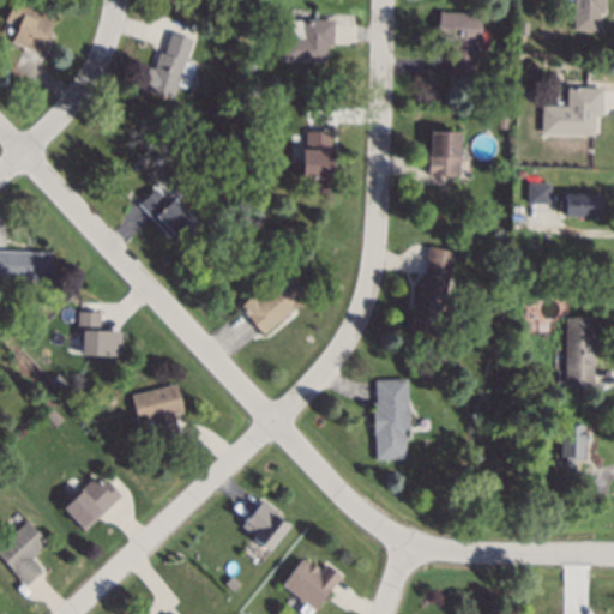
[(17,0),(54,16),(48,30),(52,32),(42,55),(41,54),(23,47),(11,42),(18,26),(5,20),(13,0),(17,0)]
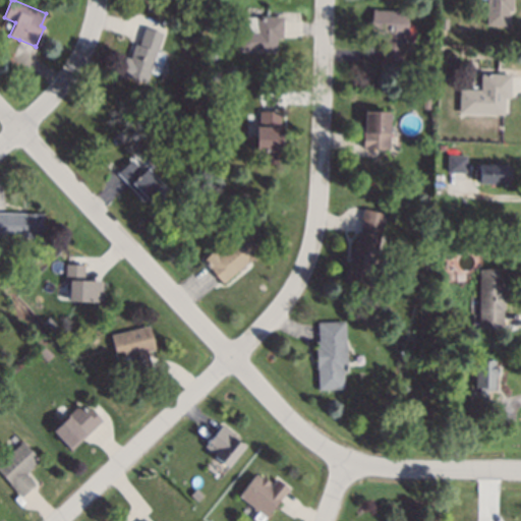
[(513,0),(513,11),(509,11),(508,26),(486,25),(486,0),(513,0)]
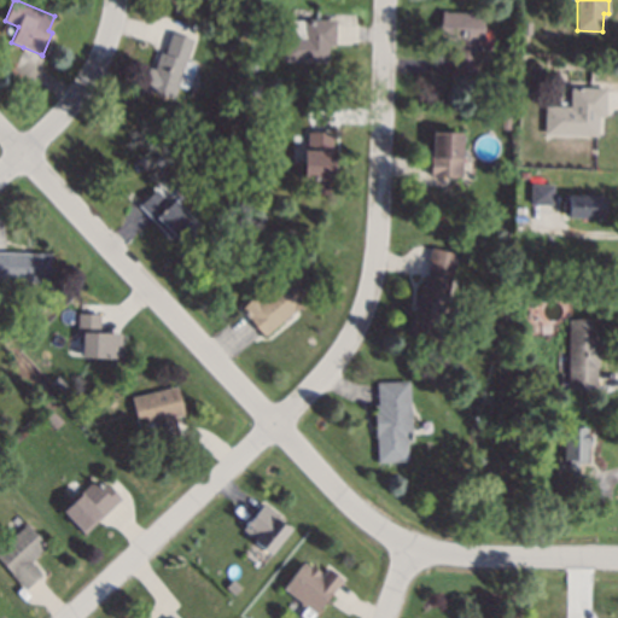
[(445,13),(483,13),(482,42),(479,42),(479,77),(450,77),(450,73),(454,73),(454,59),(454,47),(452,47),(452,44),(442,44),(442,10),(445,10),(445,13)]
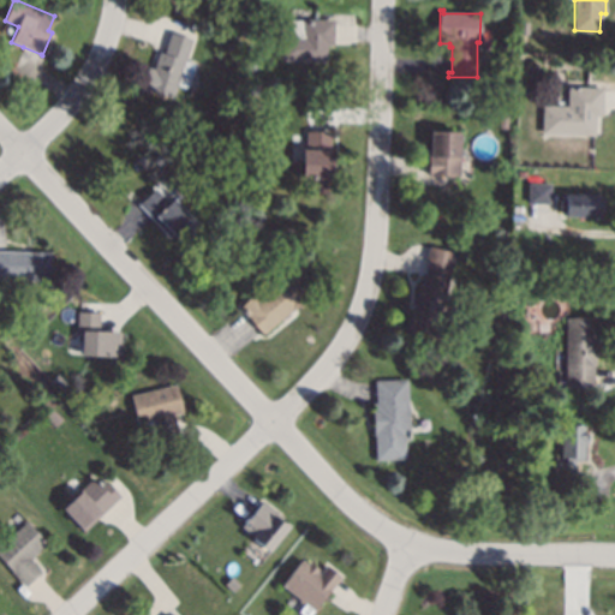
[(334,43),(334,45),(327,45),(327,61),(282,60),(282,36),(303,36),(303,19),(327,19),(334,19),(334,43)]
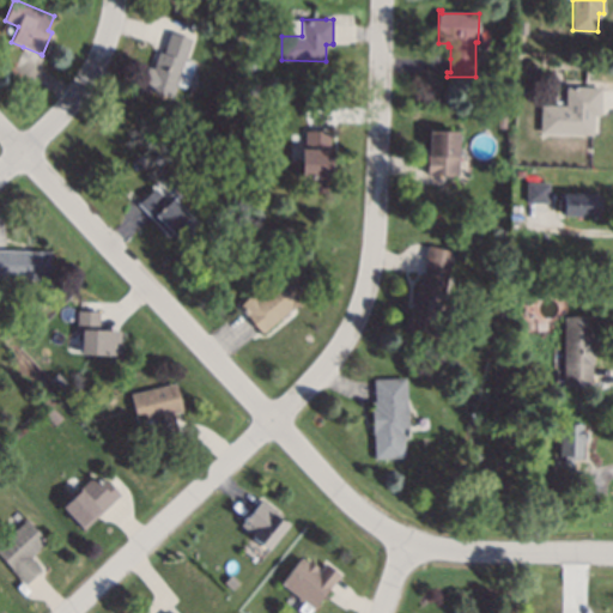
[(187,37),(192,40),(186,61),(194,65),(187,87),(177,85),(173,99),(141,90),(149,65),(155,66),(159,52),(164,54),(167,46),(169,37),(167,36),(168,31),(187,37)]
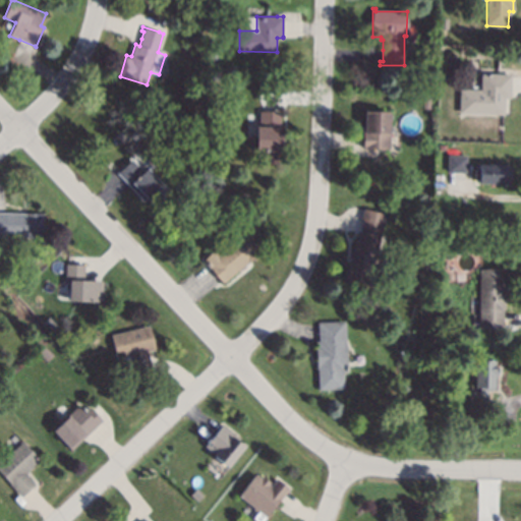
[(512,74),(512,76),(511,92),(511,98),(505,98),(504,115),(459,113),(460,90),(481,90),(481,73),(512,74)]
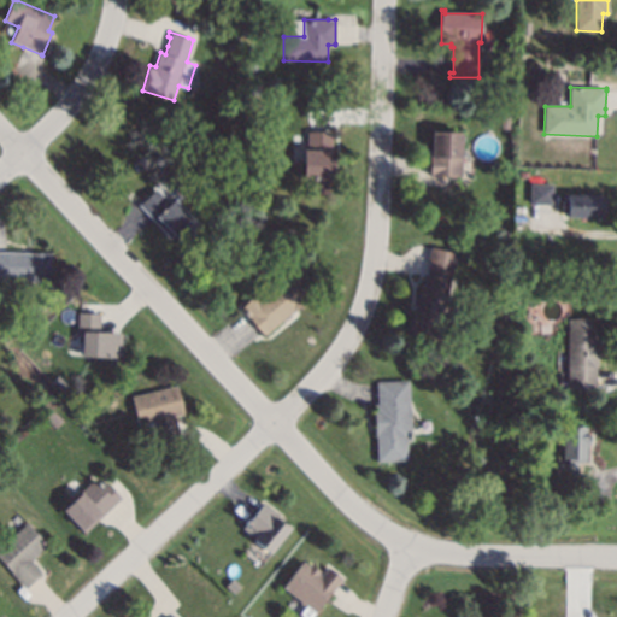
[(193,118),(191,127),(182,124),(184,116),(193,118)]
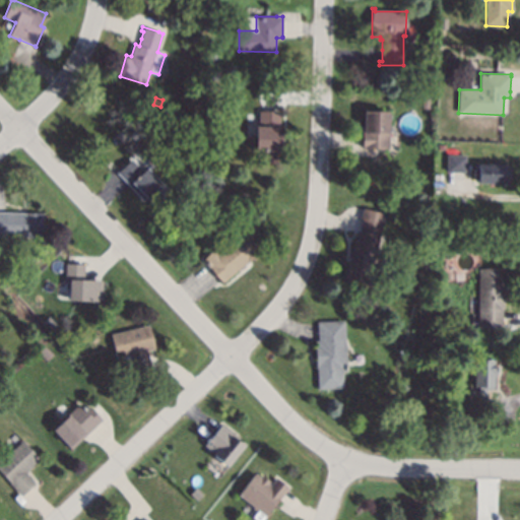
[(388,148),(379,148),(361,148),(361,134),(361,129),(363,129),(363,111),(389,112),(388,148)]
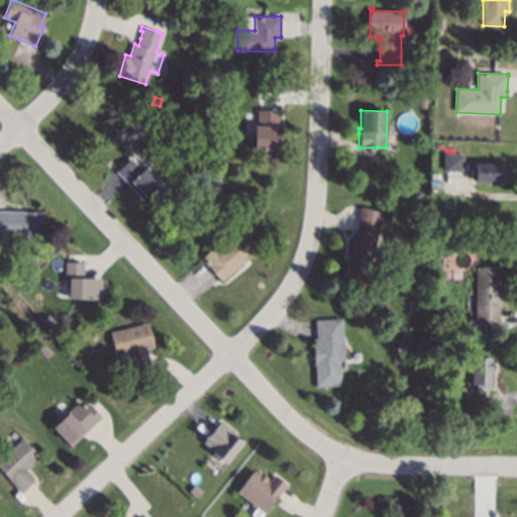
[(279,149),(277,149),(277,164),(262,164),(262,149),(254,149),(254,125),(257,125),(257,111),(262,111),(274,111),(279,111),(279,149)]
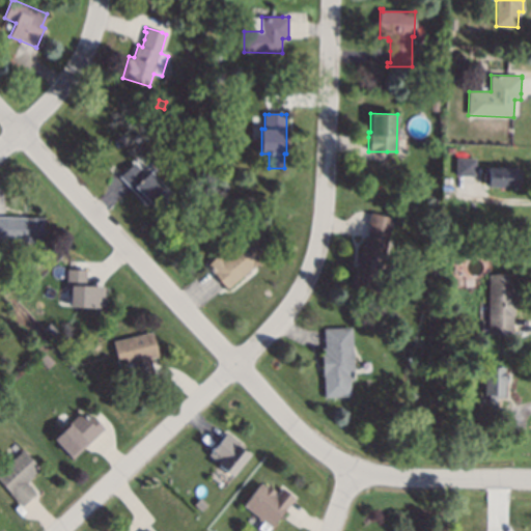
[(475,159),(475,176),(457,175),(456,175),(456,158),(475,159)]
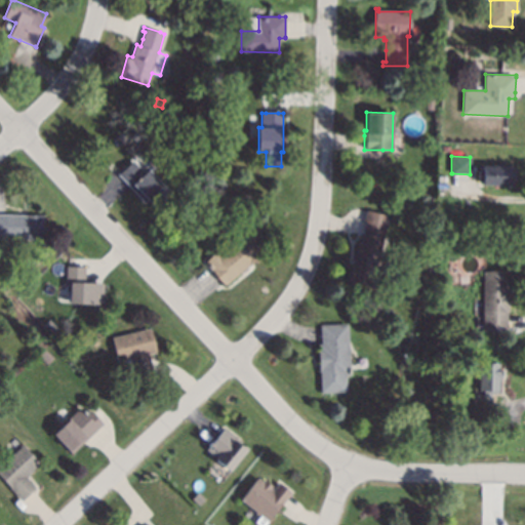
[(145,172),(149,169),(171,194),(156,208),(149,201),(146,204),(129,186),(118,174),(122,170),(133,160),(145,172)]
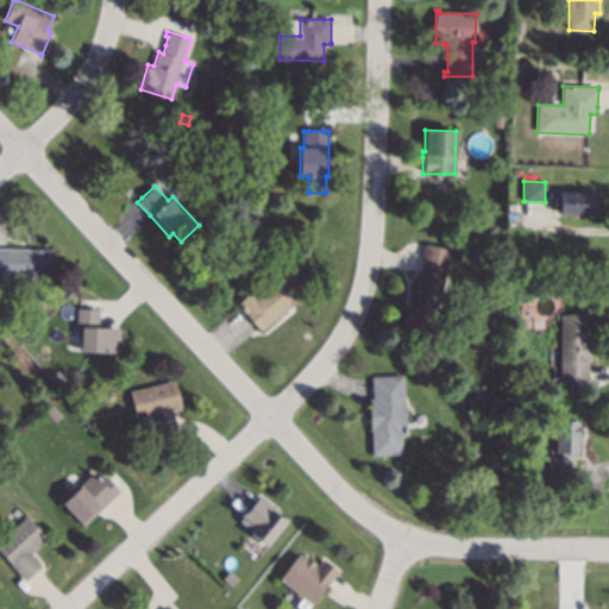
[(595,193),(595,196),(600,196),(598,211),(594,211),(594,215),(559,214),(559,212),(554,212),(554,198),(560,198),(560,193),(595,193)]
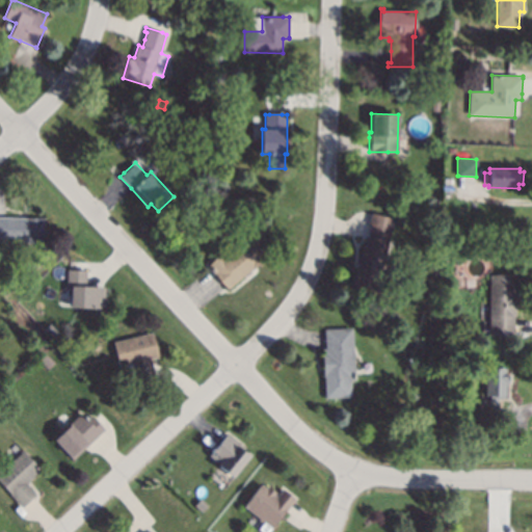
[(413,204),(410,214),(402,212),(404,202),(413,204)]
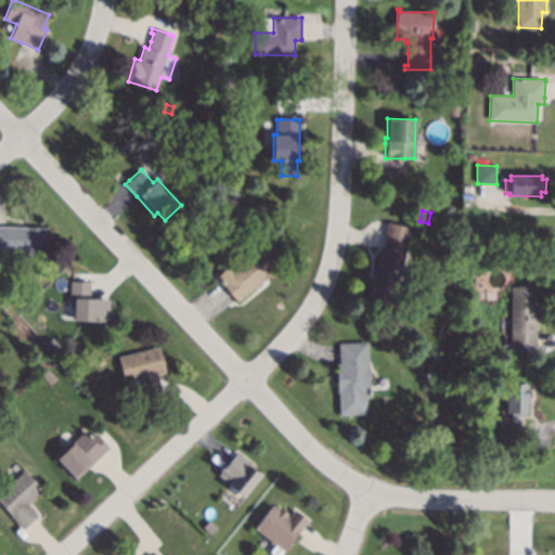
[(263,214),(260,226),(254,223),(258,211),(263,214)]
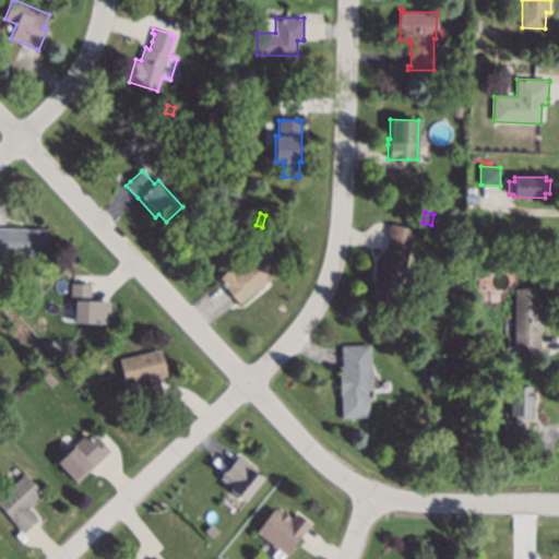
[(0,228),(7,228),(46,229),(45,256),(15,254),(15,262),(0,262),(0,228)]
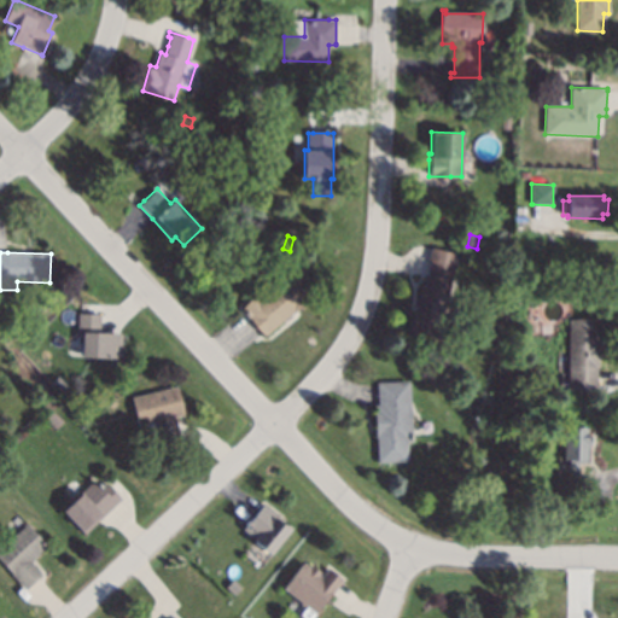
[(456,266),(442,319),(449,321),(444,342),(432,339),(432,338),(409,332),(423,284),(426,284),(429,275),(432,262),(432,260),(456,266)]
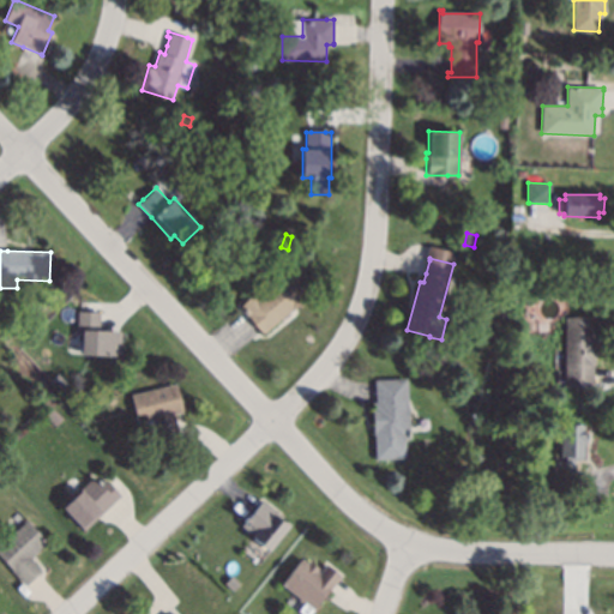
[(312,289),(313,288),(315,292),(263,333),(262,331),(250,317),(240,306),(280,274),(284,278),(295,269),(312,289)]
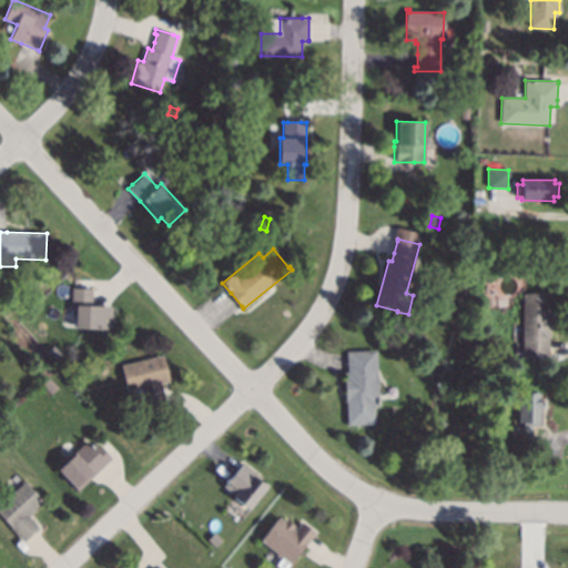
[(92,288),(92,291),(92,306),(110,306),(112,306),(111,330),(75,328),(77,307),(71,306),(72,287),(92,288)]
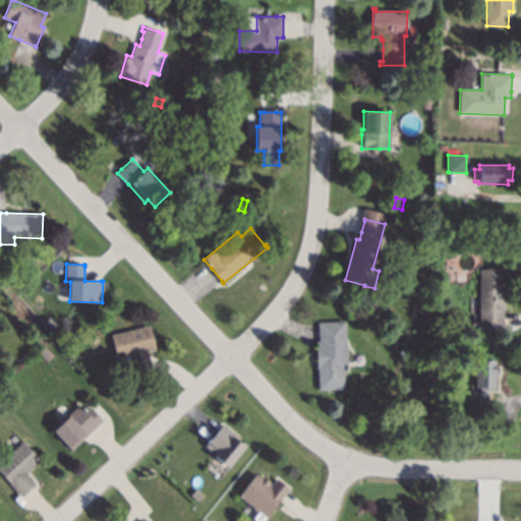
[(503,288),(505,288),(505,309),(503,309),(503,315),(503,328),(478,328),(479,269),(504,269),(503,288)]
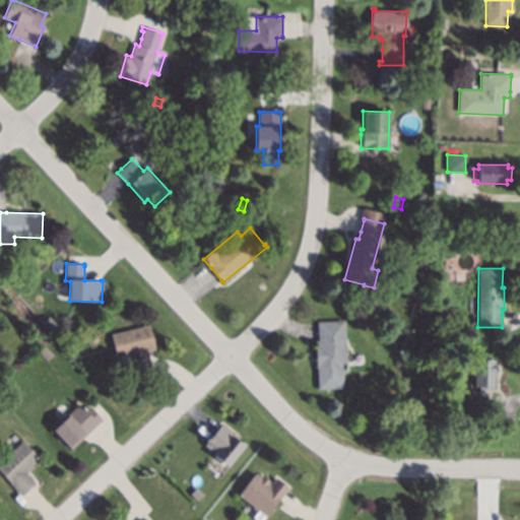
[(347,372),(343,372),(344,388),(318,389),(316,341),(319,340),(318,325),(318,322),(345,320),(347,372)]
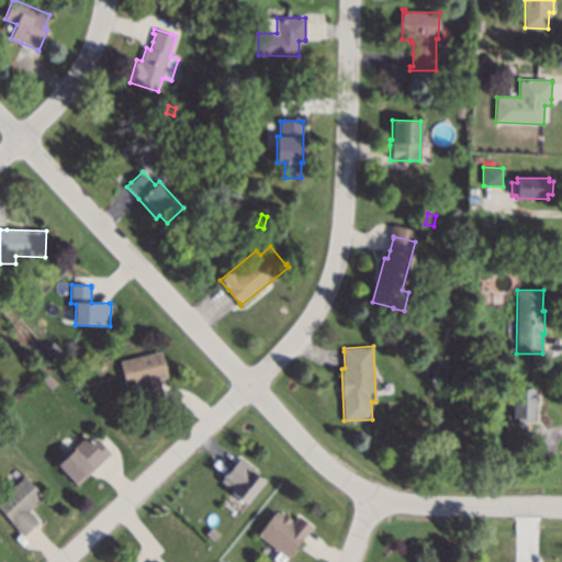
[(60,355),(55,359),(48,351),(55,347),(60,355)]
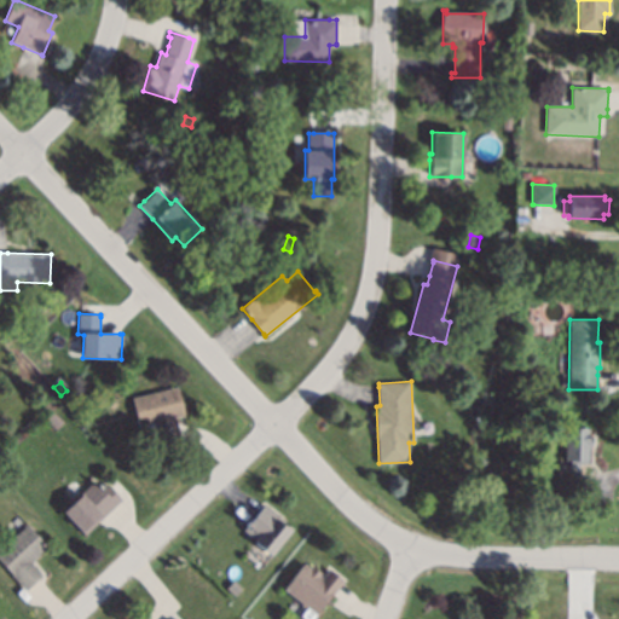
[(185,416),(175,418),(178,426),(181,444),(183,445),(161,450),(158,440),(150,441),(146,424),(139,427),(132,399),(178,387),(185,416)]
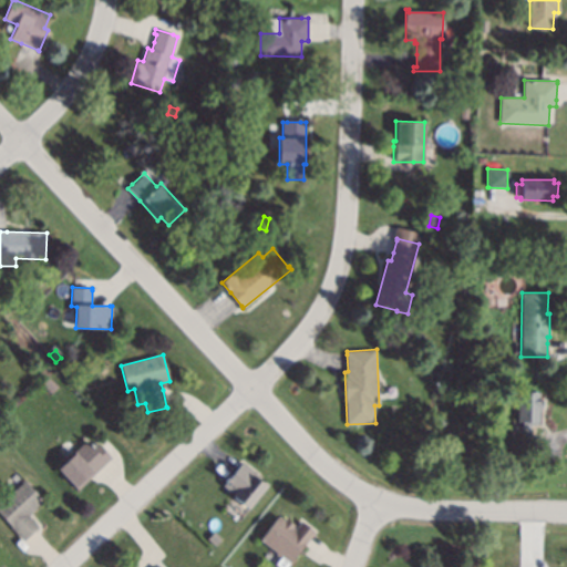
[(482,369),(466,369),(466,360),(482,360),(482,369)]
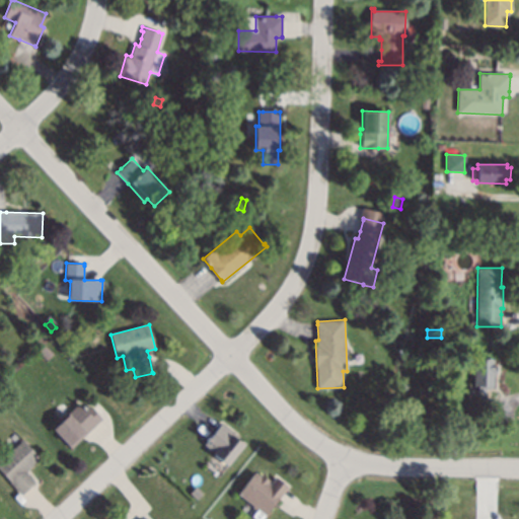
[(53,354),(46,361),(36,352),(44,345),(53,354)]
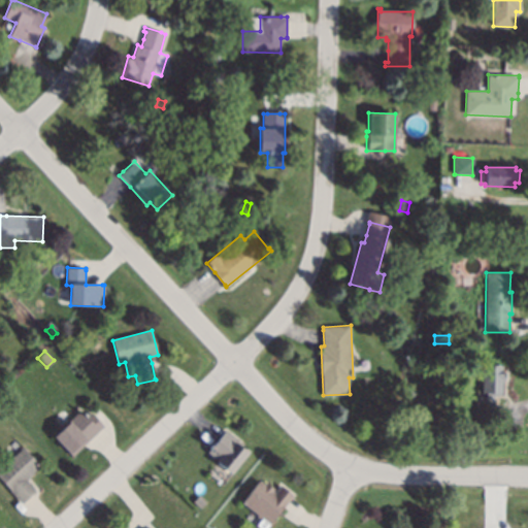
[(502,366),(502,371),(505,371),(504,381),(502,381),(501,394),(494,394),(494,404),(494,410),(489,410),(475,410),(476,401),(486,401),(486,393),(482,393),(483,365),(502,366)]
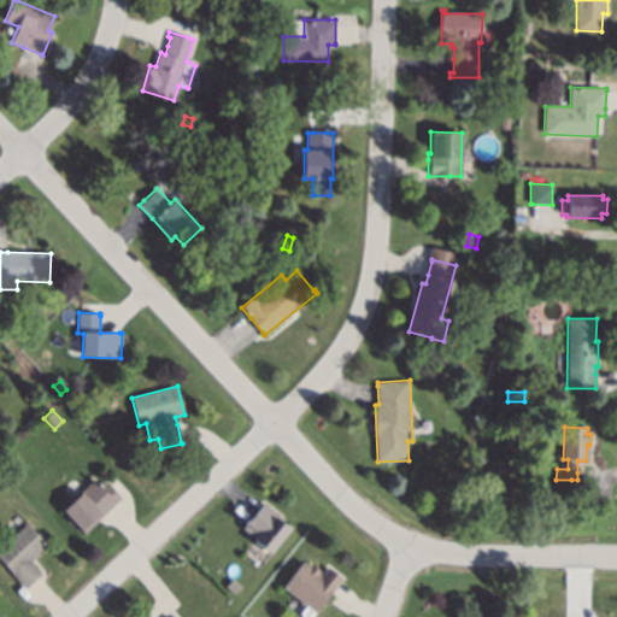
[(170,466),(162,469),(159,457),(168,454),(170,466)]
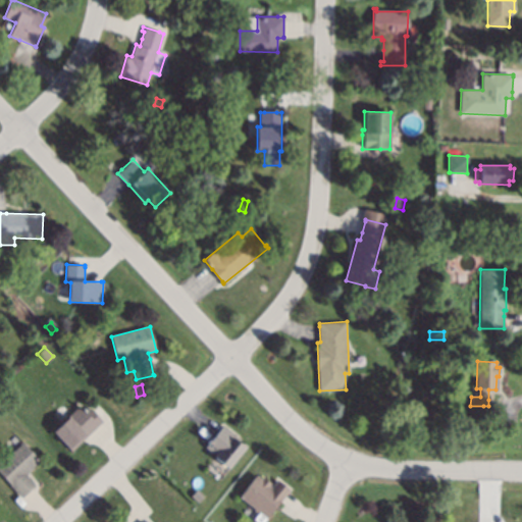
[(86,413),(90,409),(102,422),(81,441),(71,451),(52,431),(79,406),(86,413)]
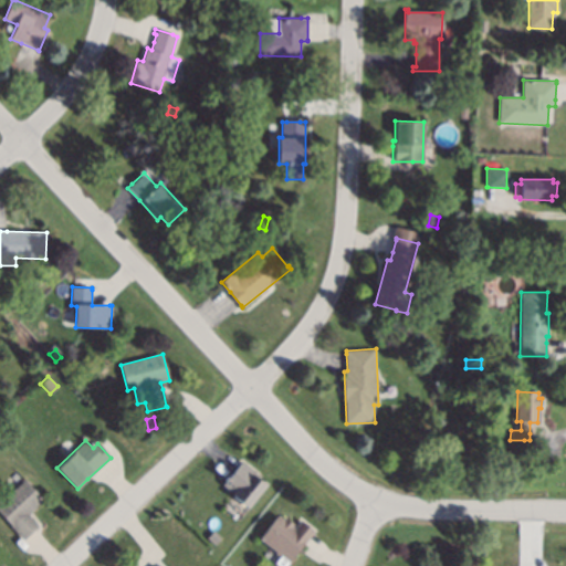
[(260,477),(259,479),(266,484),(248,510),(232,498),(234,494),(222,485),(230,475),(239,464),(241,461),(260,477)]
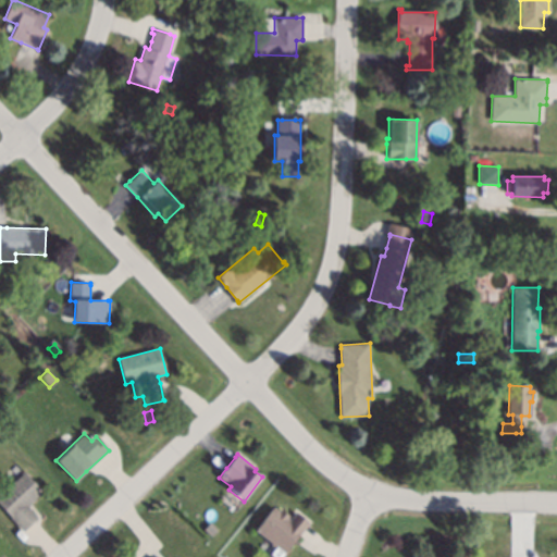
[(42,492),(26,507),(37,518),(35,521),(24,531),(23,530),(0,505),(0,496),(24,472),(42,492)]
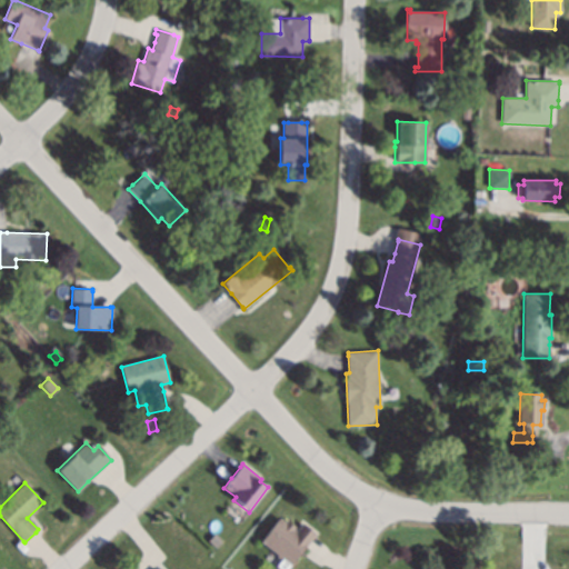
[(286,523),(288,521),(296,528),(293,530),(296,531),(303,523),(316,533),(315,536),(306,546),(287,568),(280,568),(277,566),(282,559),(261,542),(280,518),(286,523)]
